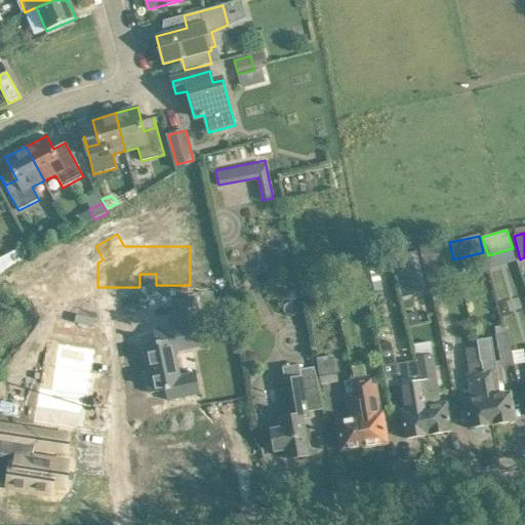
[(418,245),(426,282),(456,275),(453,259),(449,242),(449,238),(418,245)]
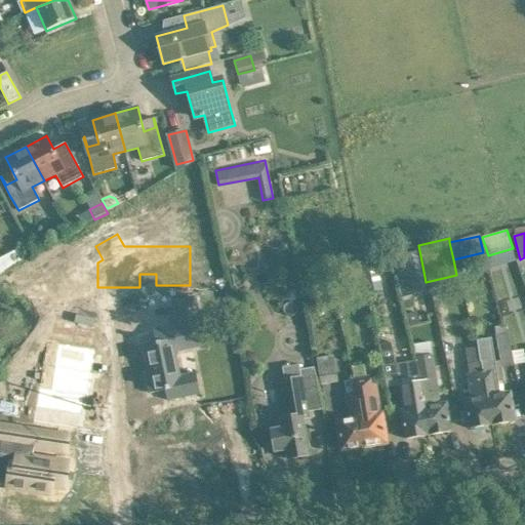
[(404,249),(391,251),(400,286),(423,280),(416,251),(405,254),(404,249)]
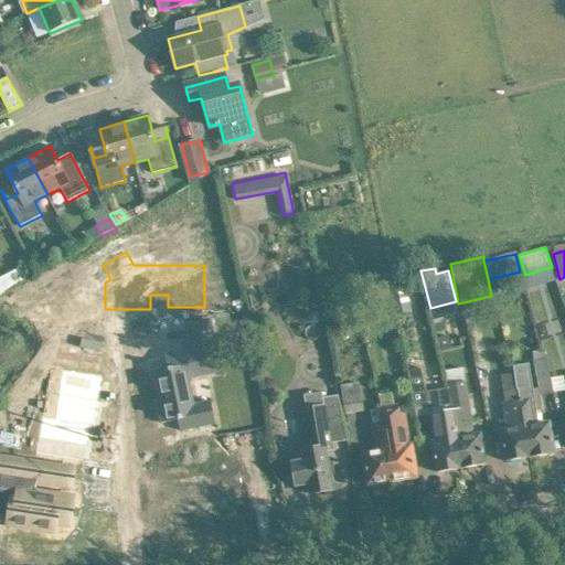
[(352,284),(344,286),(347,300),(355,298),(354,291),(352,284)]
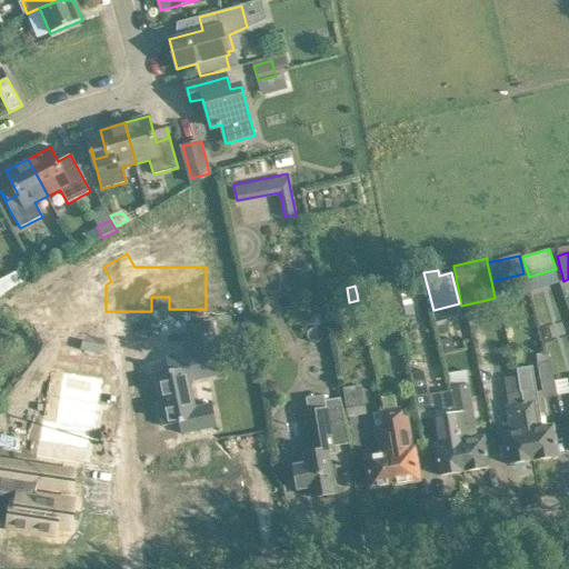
[(210,320),(186,325),(195,363),(218,358),(210,320)]
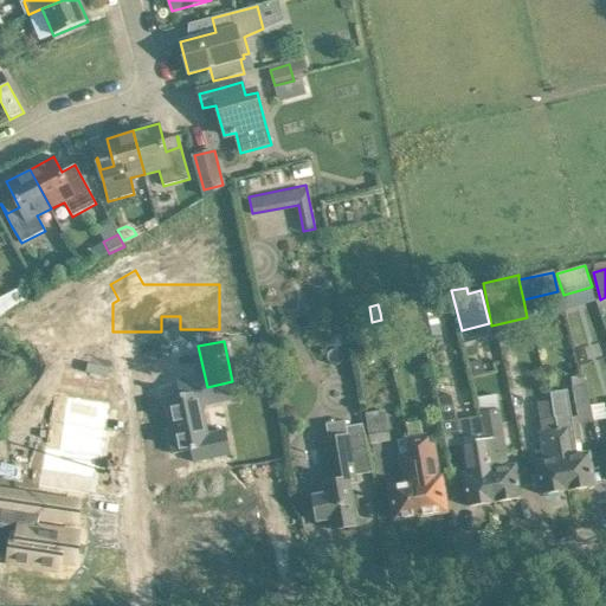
[(469,365),(472,378),(485,374),(482,361),(469,365)]
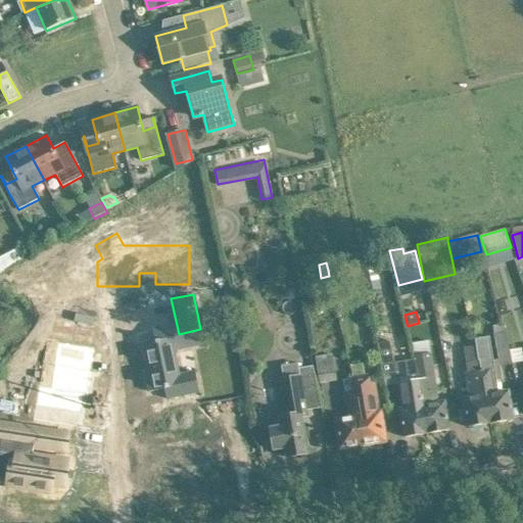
[(503,378),(501,366),(513,364),(507,332),(505,332),(503,324),(493,326),(500,360),(493,360),(489,336),(474,339),(475,344),(490,424),(512,420),(508,391),(498,393),(496,379),(503,378)]
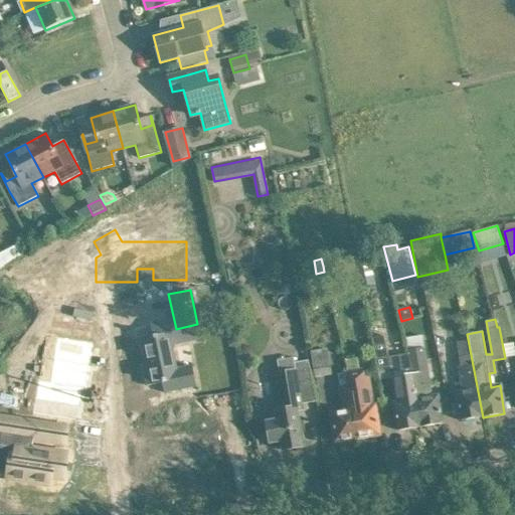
[(168,330),(140,336),(145,359),(141,360),(146,383),(161,380),(163,390),(195,383),(191,363),(176,367),(168,330)]
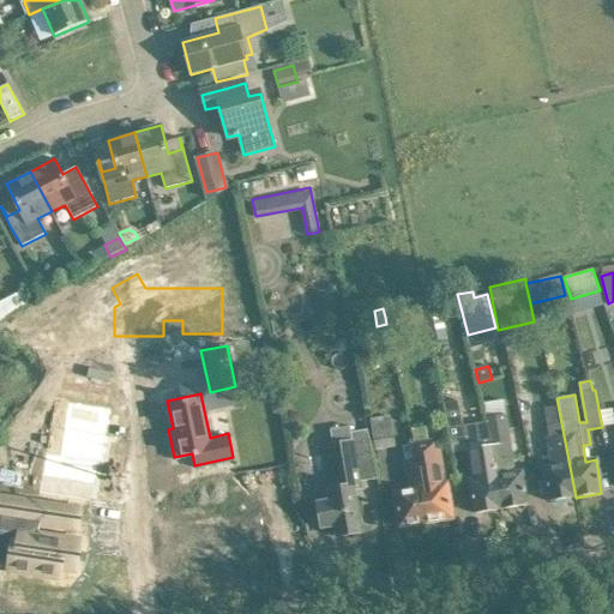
[(46,449),(42,471),(95,480),(97,458),(102,459),(106,437),(110,404),(68,397),(60,451),(46,449)]
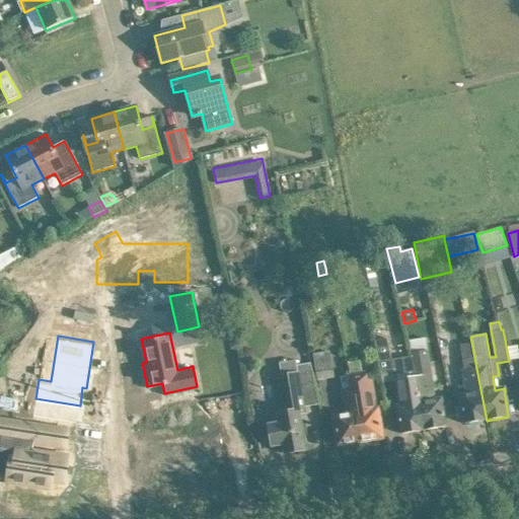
[(387,339),(375,341),(381,374),(393,372),(391,360),(387,339)]
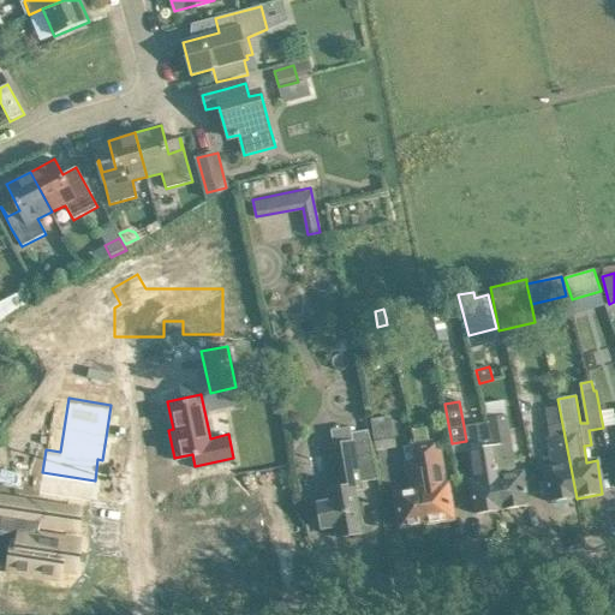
[(559,405),(545,407),(549,427),(548,427),(550,436),(548,436),(554,467),(545,469),(550,502),(577,499),(559,405)]
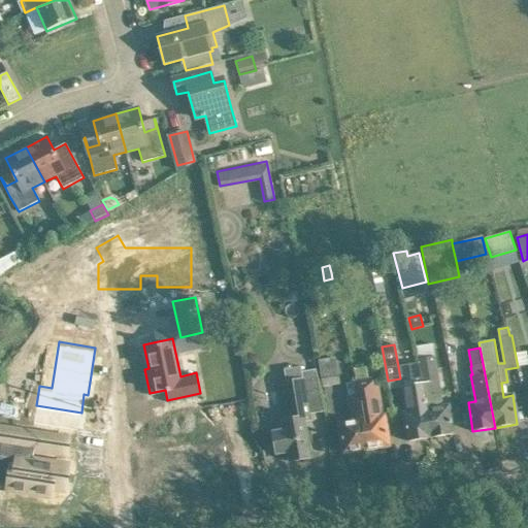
[(418,363),(420,383),(431,438),(453,434),(448,403),(442,404),(435,355),(418,358),(417,358),(418,363)]
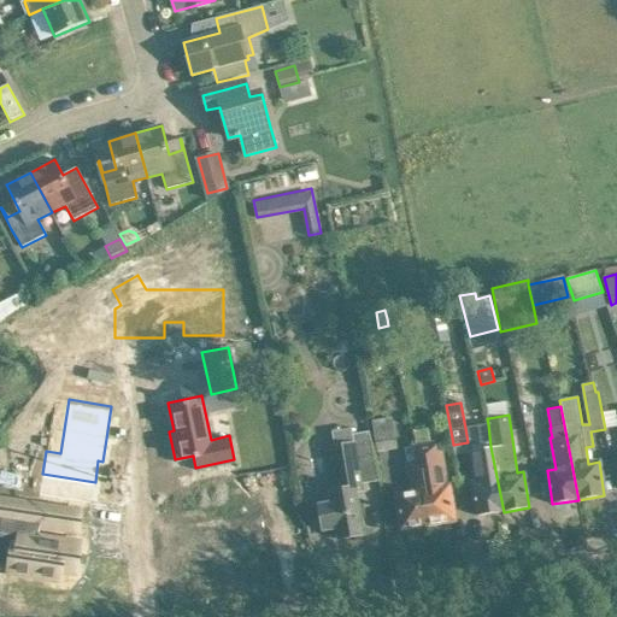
[(392,418),(372,422),(377,451),(397,447),(392,418)]
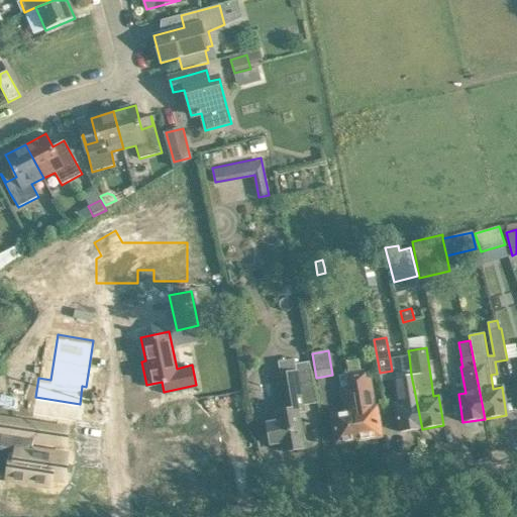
[(422,429),(411,375),(409,355),(390,358),(392,371),(396,402),(395,402),(400,432),(422,429)]
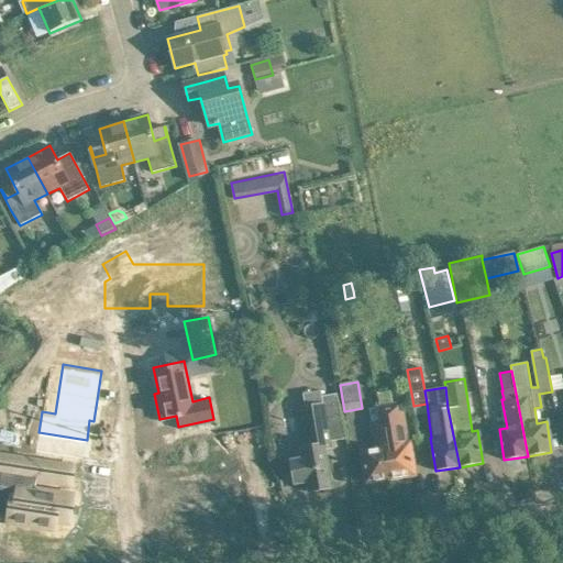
[(305,405),(301,406),(309,448),(300,449),(302,459),(290,461),(295,485),(307,483),(308,493),(332,488),(328,466),(326,450),(332,448),(331,440),(345,438),(337,393),(322,395),(321,389),(302,393),(305,405)]
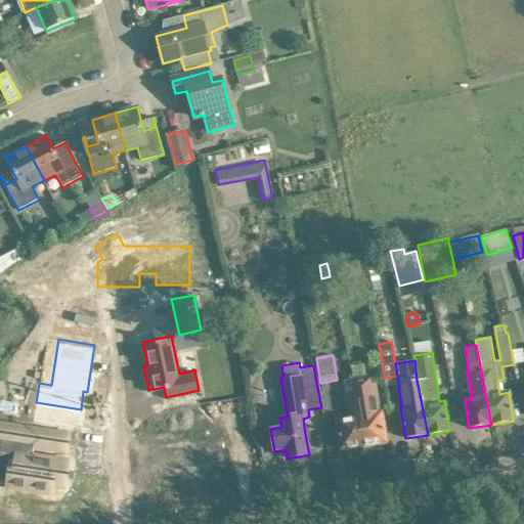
[(351,367),(352,379),(364,377),(362,365),(351,367)]
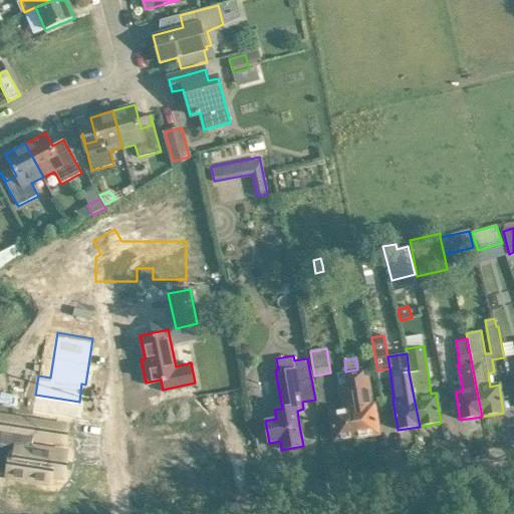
[(378,433),(368,377),(364,377),(362,368),(357,369),(345,371),(357,437),(378,433)]
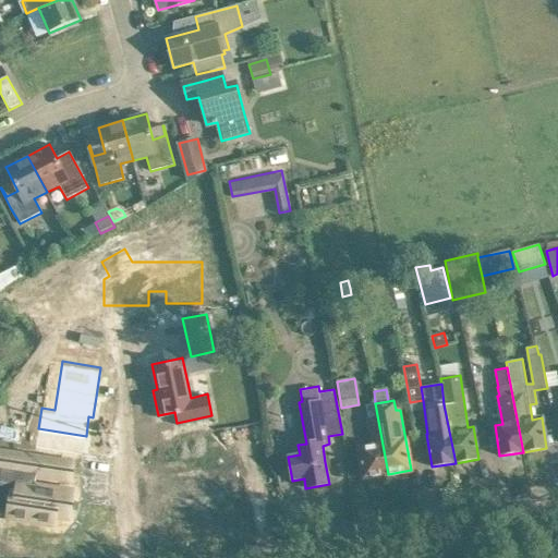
[(373,446),(359,448),(364,478),(388,474),(375,403),(366,404),(373,446)]
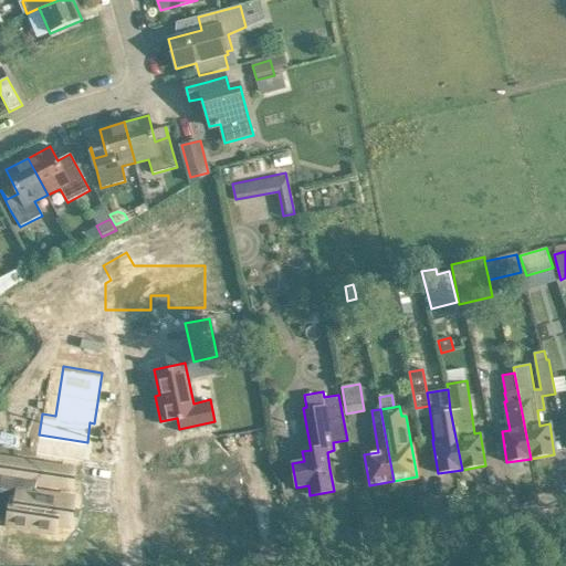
[(200,469),(159,477),(165,505),(171,503),(174,512),(200,506),(201,515),(224,511),(223,502),(228,502),(222,475),(244,471),(238,435),(195,443),(200,469)]
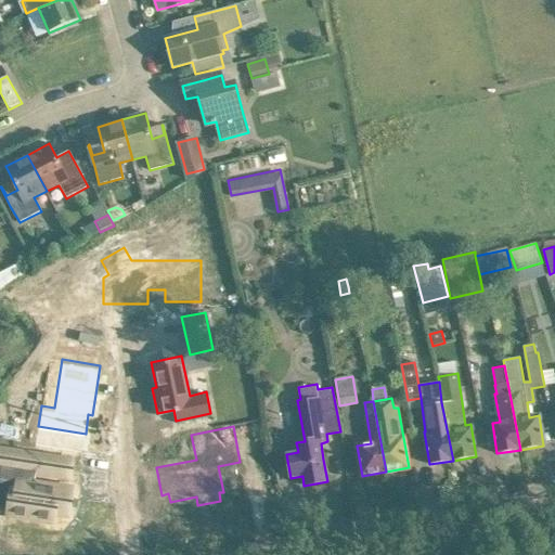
[(0,450),(0,477),(13,480),(8,513),(8,516),(54,523),(55,515),(68,517),(73,489),(34,483),(36,473),(51,475),(53,459),(0,450)]
